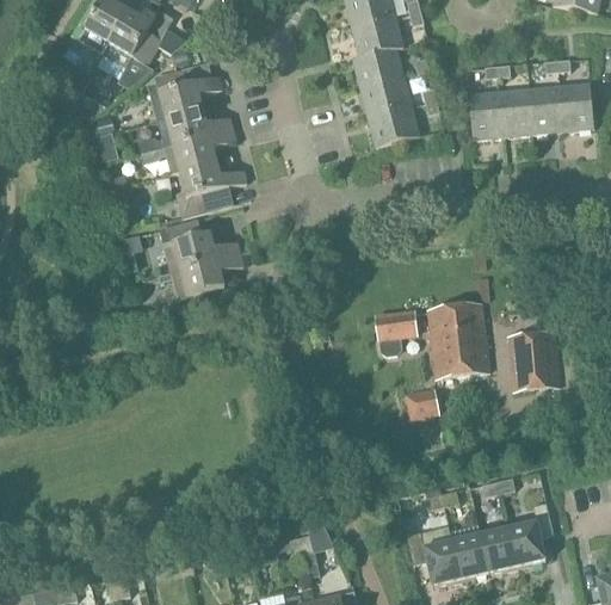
[(93,0),(73,36),(78,38),(99,0),(93,0)]
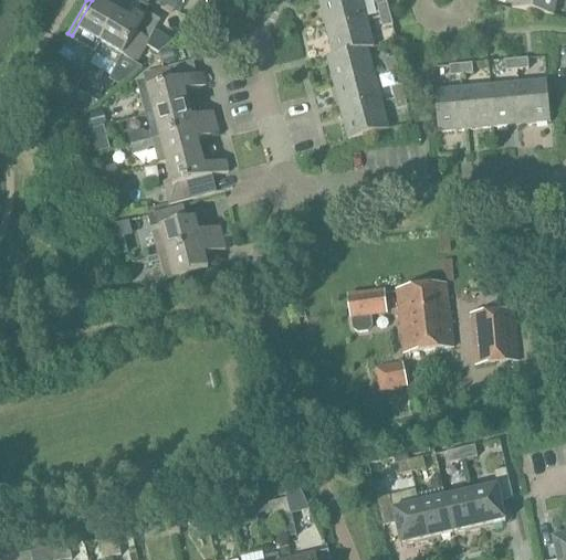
[(100,39),(117,9),(105,2),(106,0),(93,0),(77,27),(100,39)]
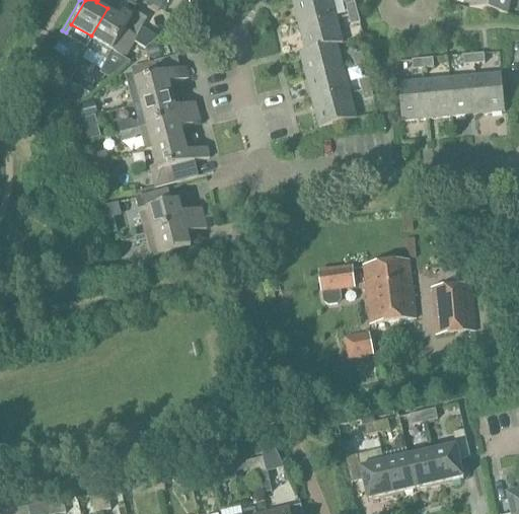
[(298,25),(336,15),(330,0),(291,0),(298,25)]
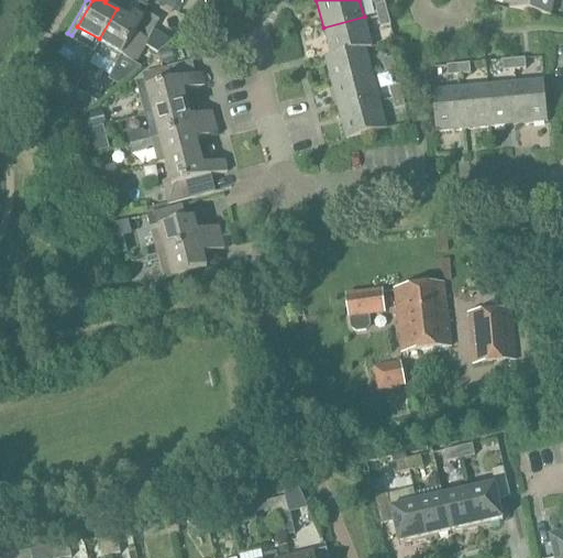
[(378,13),(387,10),(384,0),(379,0),(375,1),(378,13)]
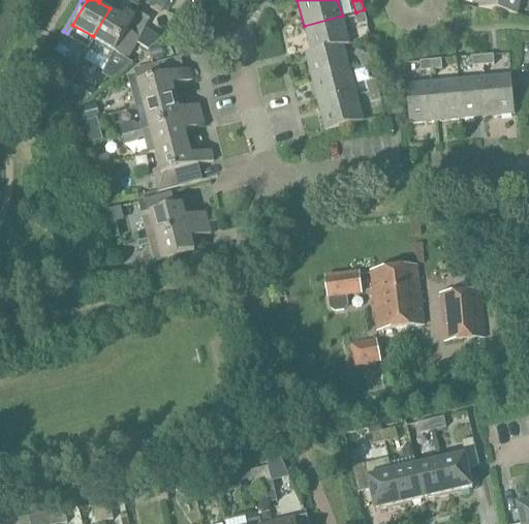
[(517,11),(518,0),(478,0),(478,4),(517,11)]
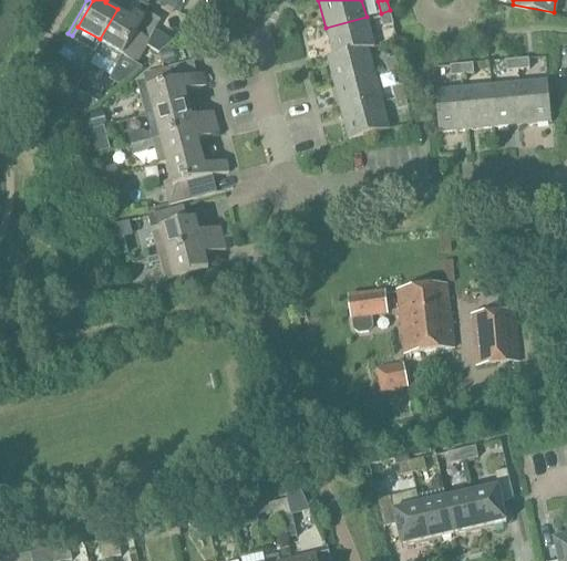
[(117,9),(100,39),(93,50),(116,63),(123,53),(135,61),(146,42),(160,50),(174,38),(155,27),(162,17),(148,9),(144,16),(134,9),(130,16),(117,9)]
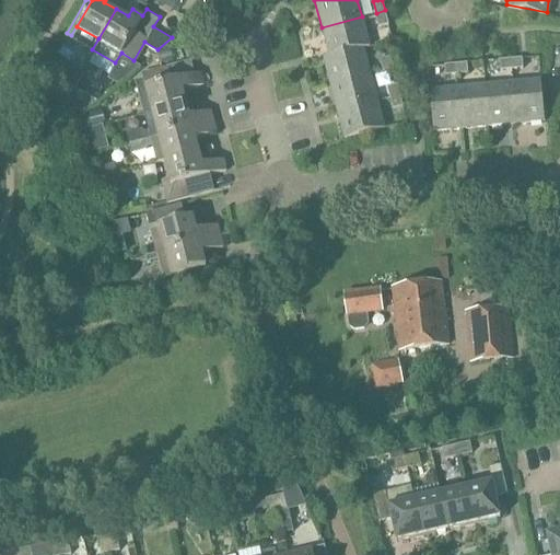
[(385,10),(376,13),(378,23),(387,21),(385,10)]
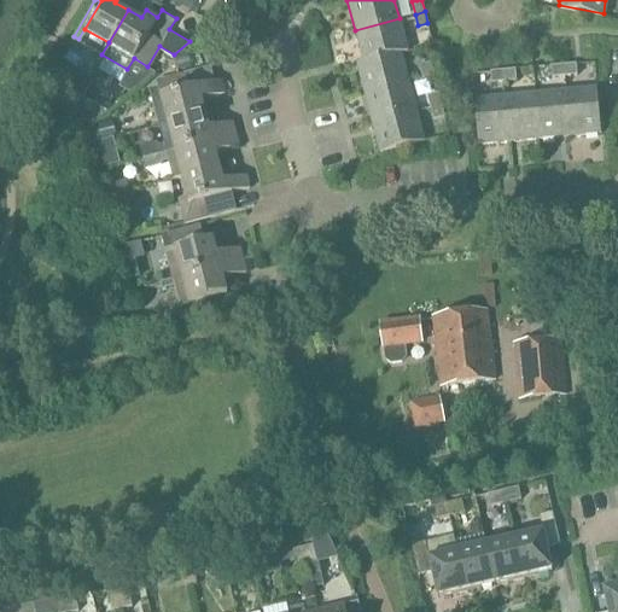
[(362,58),(401,50),(407,48),(400,18),(355,30),(362,58)]
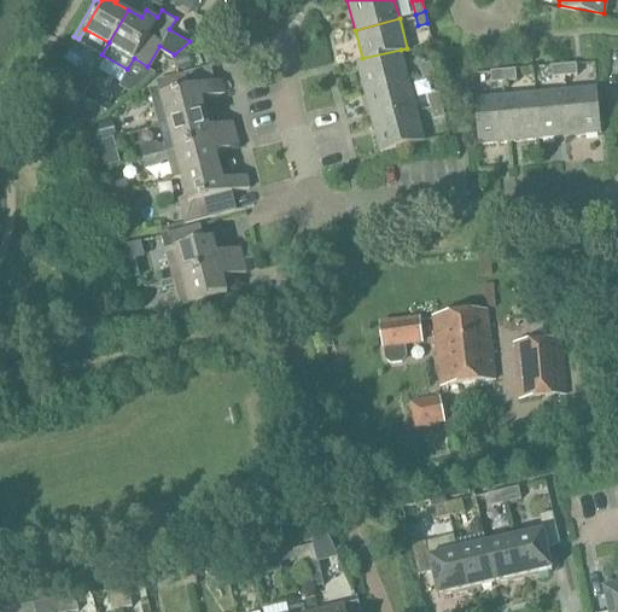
[(363,89),(408,79),(401,50),(362,58),(356,60),(363,89)]
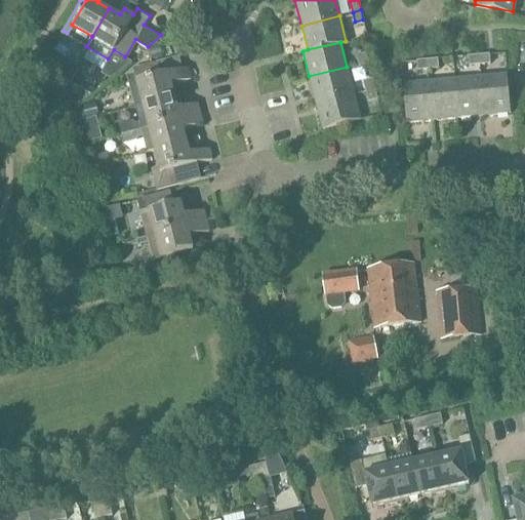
[(152,56),(162,54),(159,43),(149,45),(152,56)]
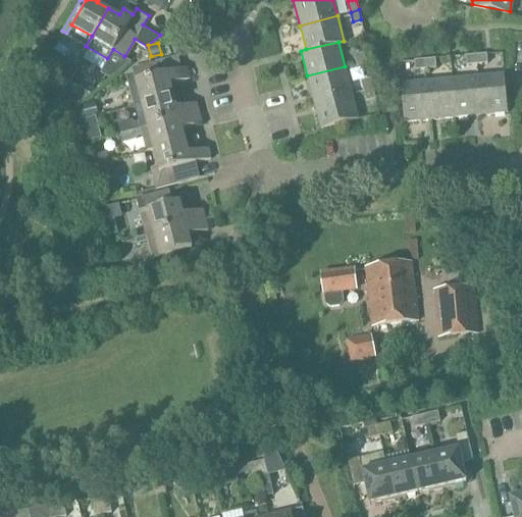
[(357,63),(366,60),(364,50),(355,52),(357,63)]
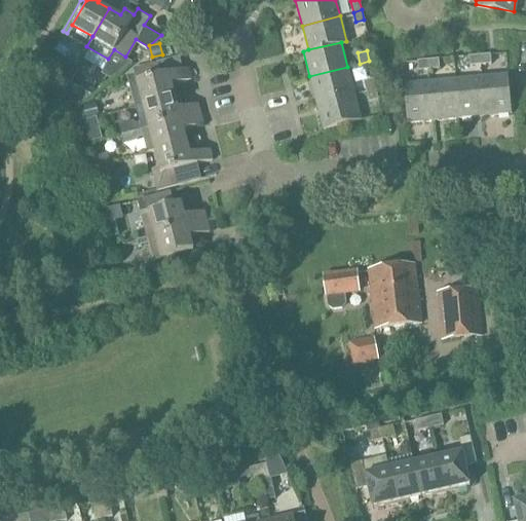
[(480,52),(481,61),(491,60),(490,51),(480,52)]
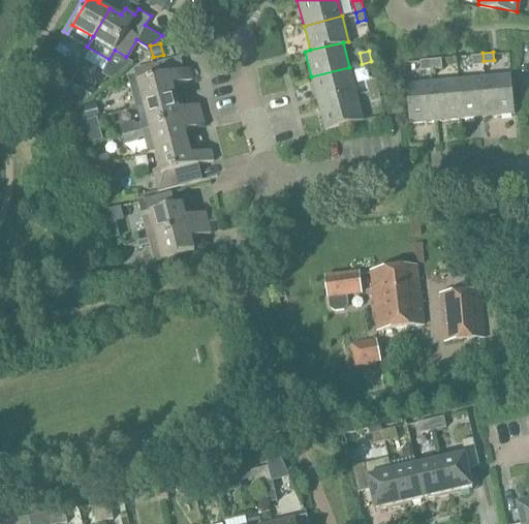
[(474,62),(484,61),(483,53),(473,54),(474,62)]
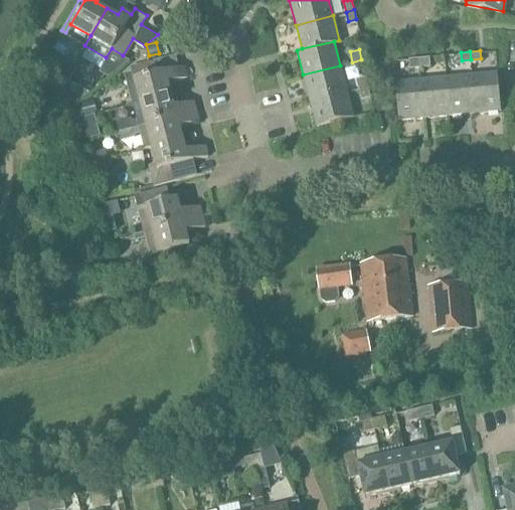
[(132,102),(134,102),(140,100),(171,92),(168,80),(188,75),(184,63),(179,64),(176,53),(150,60),(130,65),(132,69),(125,71),(132,102)]
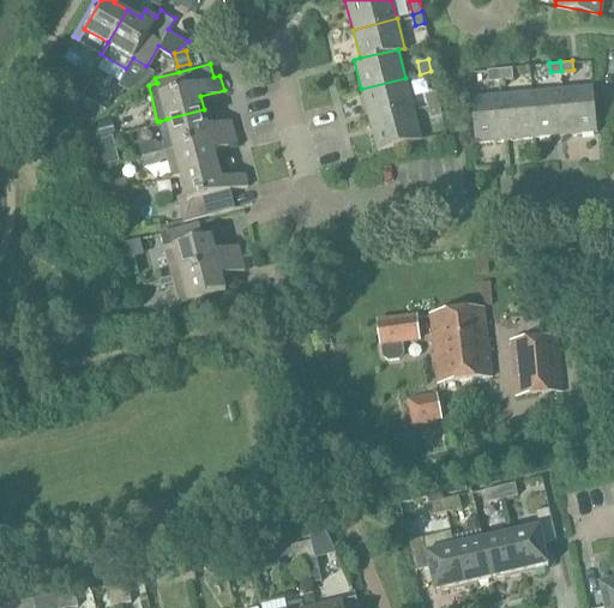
[(499,67),(500,77),(512,76),(511,66),(499,67)]
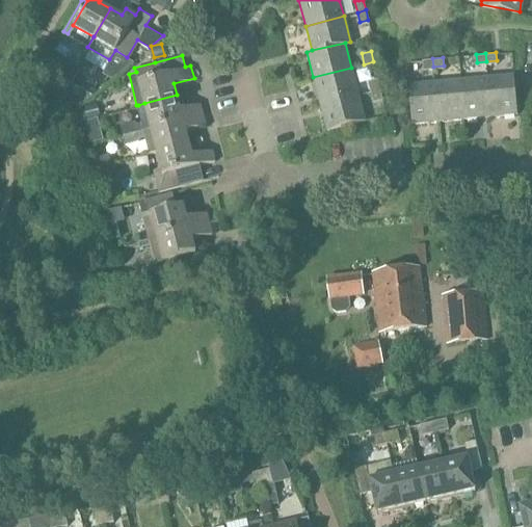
[(424,67),(433,67),(432,58),(423,58),(424,67)]
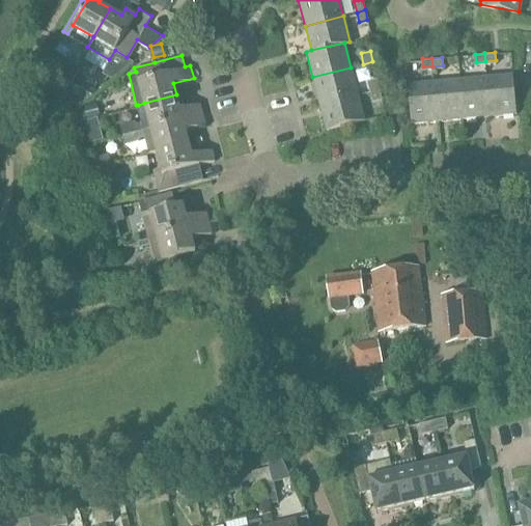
[(319,103),(358,93),(351,67),(312,77),(319,103)]
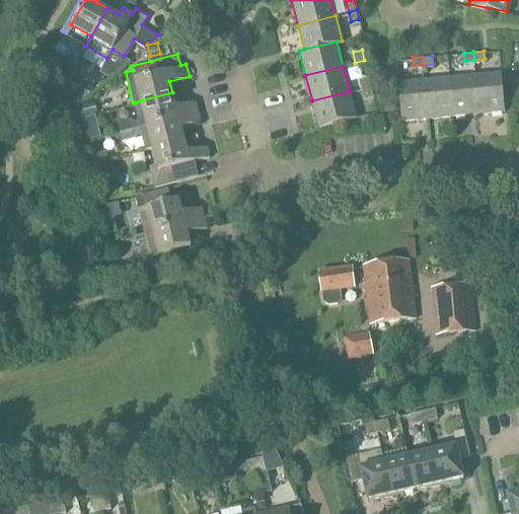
[(475,72),(478,111),(504,108),(501,70),(475,72)]
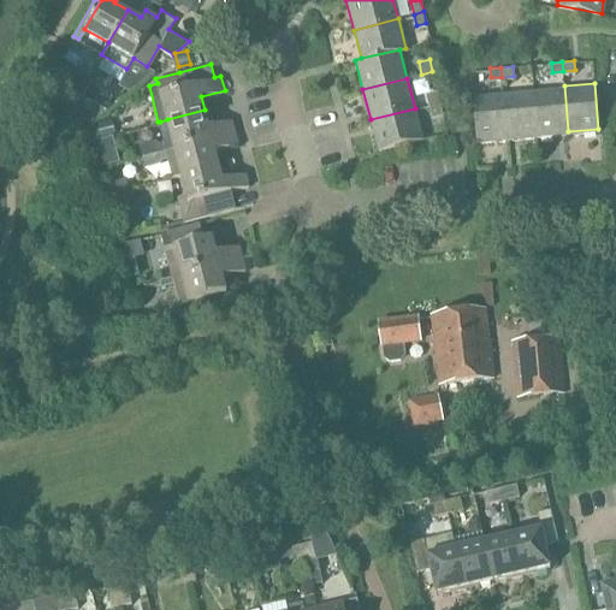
[(539,134),(568,131),(564,86),(534,89),(539,134)]
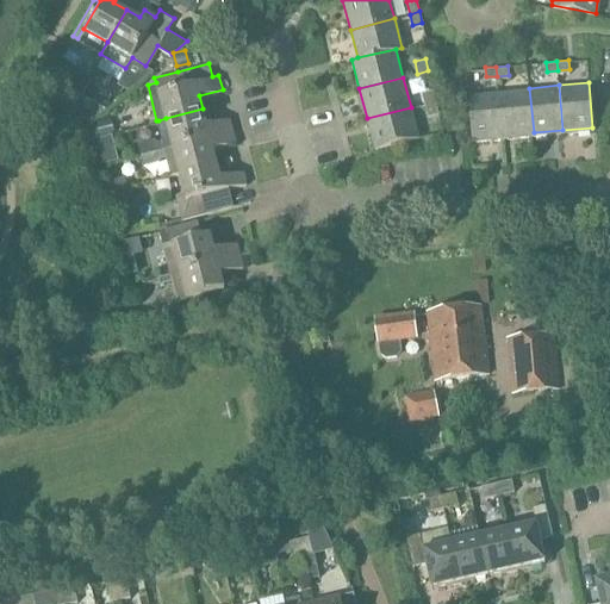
[(72,87),(67,97),(74,101),(80,92),(72,87)]
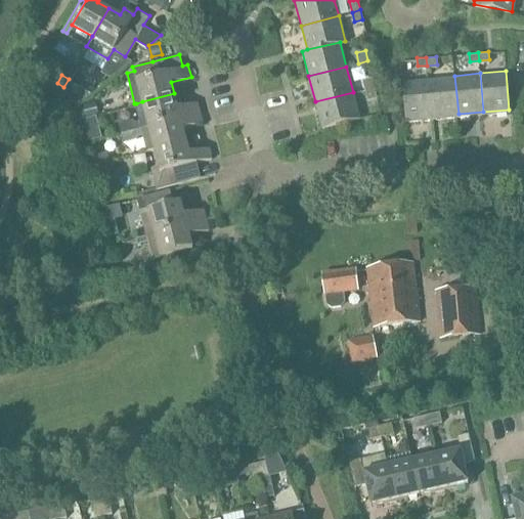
[(364,89),(375,86),(372,76),(362,78),(364,89)]
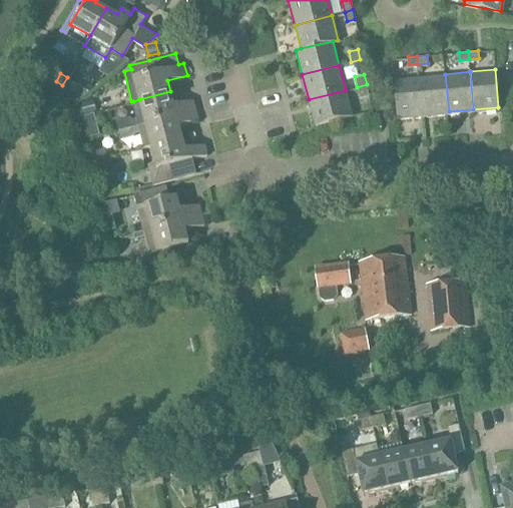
[(422,113),(449,111),(445,74),(419,76),(422,113)]
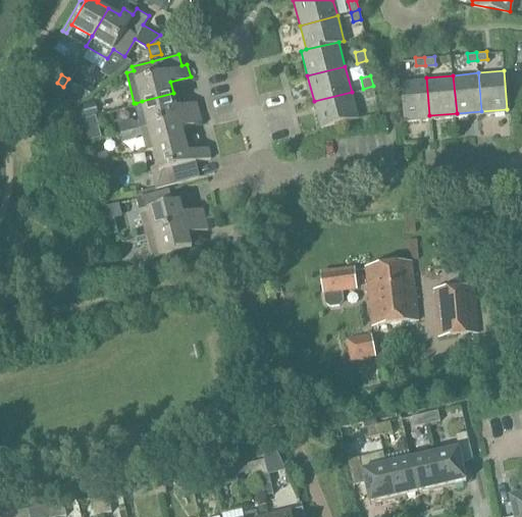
[(403,118),(429,115),(426,78),(400,80),(403,118)]
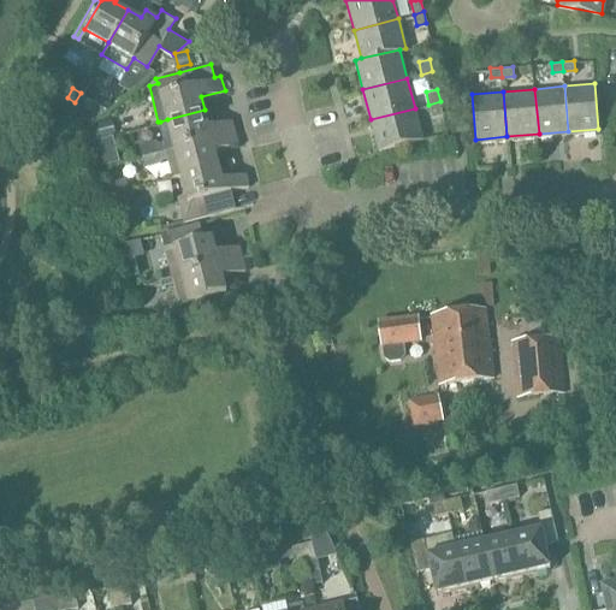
[(440,101),(428,105),(432,116),(443,113),(440,101)]
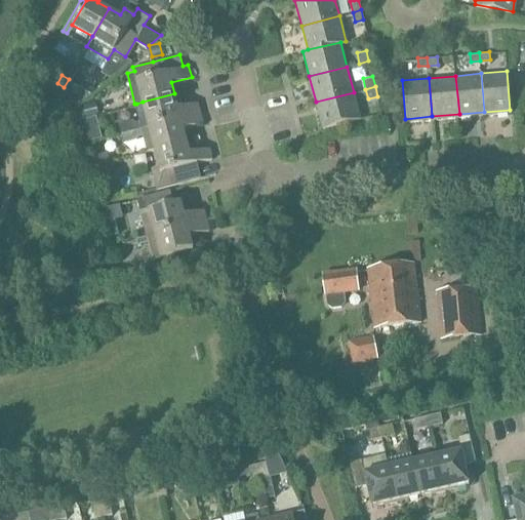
[(354,92),(316,102),(322,127),(360,117),(354,92)]
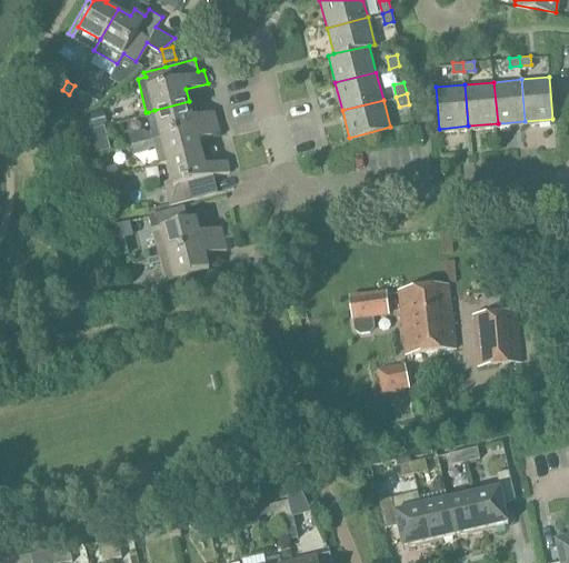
[(151,137),(153,137),(160,134),(216,120),(213,109),(192,114),(189,101),(155,110),(148,112),(152,129),(147,130),(143,129),(130,132),(132,142),(151,137)]
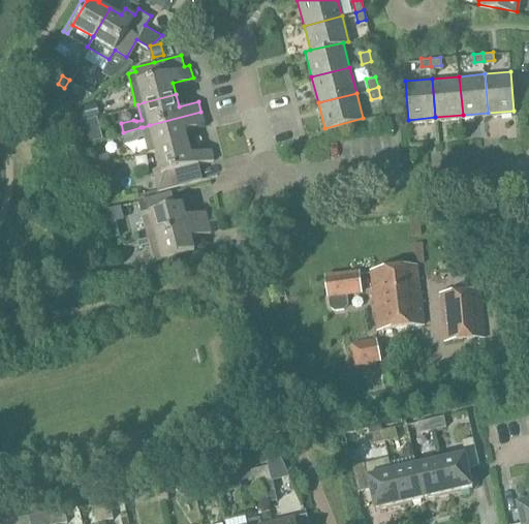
[(87,115),(99,112),(96,99),(84,102),(87,115)]
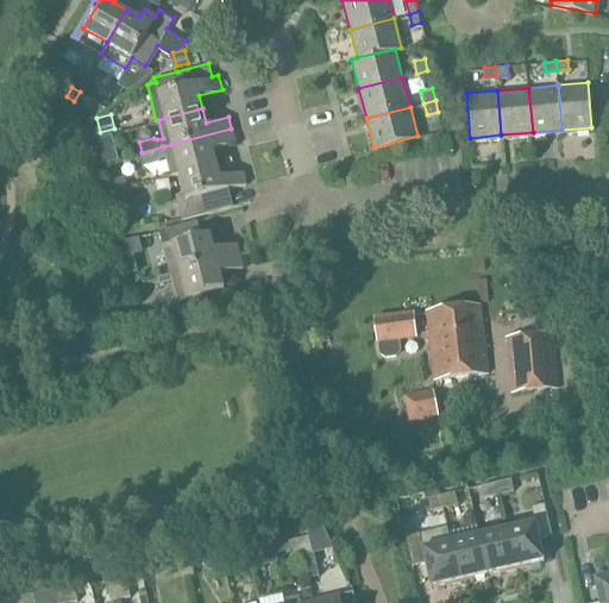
[(231,129),(171,144),(164,146),(162,146),(142,152),(144,164),(158,161),(162,156),(165,155),(169,170),(171,169),(171,173),(179,171),(215,162),(212,148),(234,142),(231,129)]
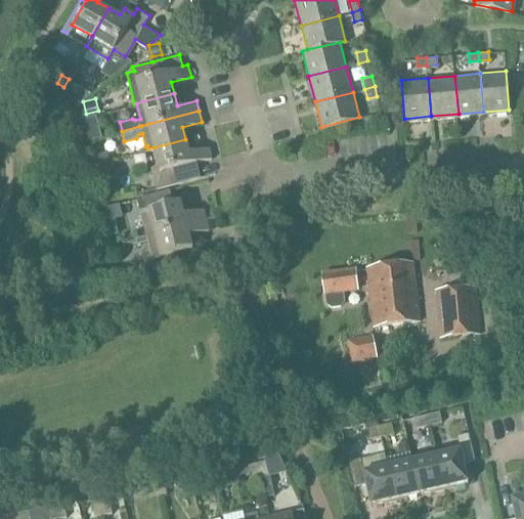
[(76,119),(76,120),(81,142),(85,141),(91,139),(92,139),(86,117),(76,119)]
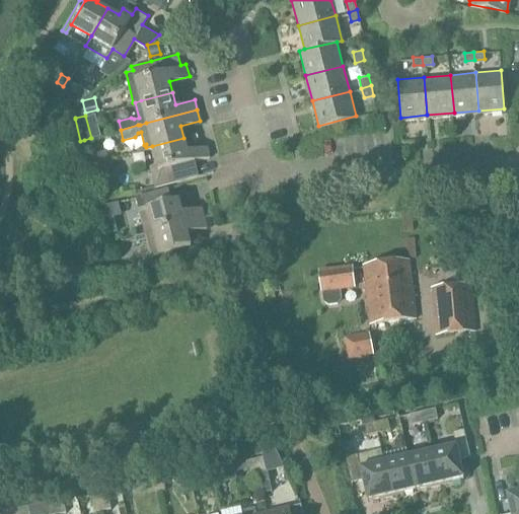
[(183,138),(152,146),(156,161),(150,163),(155,184),(199,172),(196,159),(210,156),(207,144),(187,150),(183,138)]
